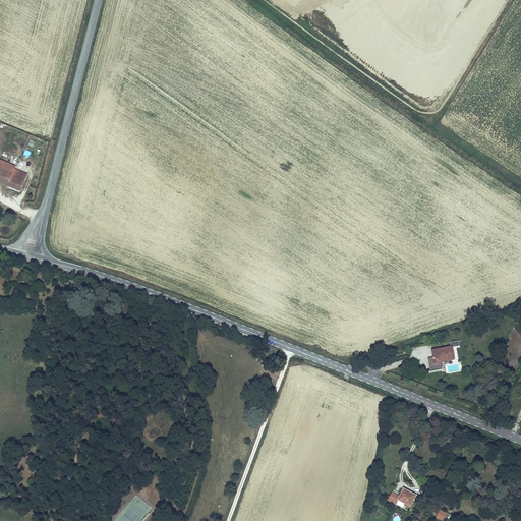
[(14,138),(11,146),(8,143),(5,152),(19,157),(22,150),(19,149),(21,141),(14,138)]
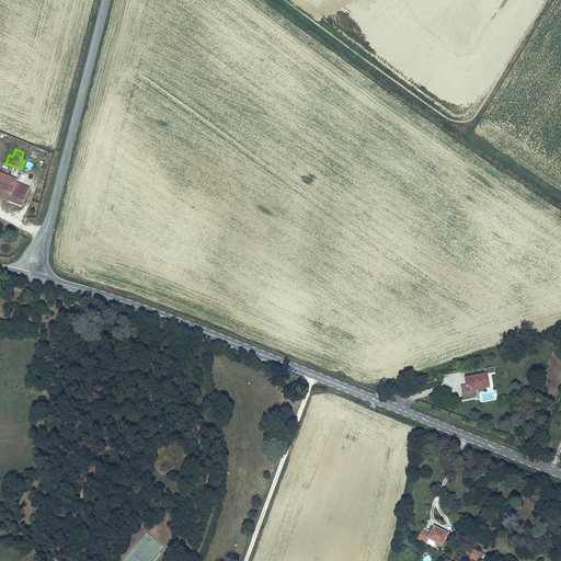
[(32,159),(30,164),(37,168),(39,161),(32,159)]
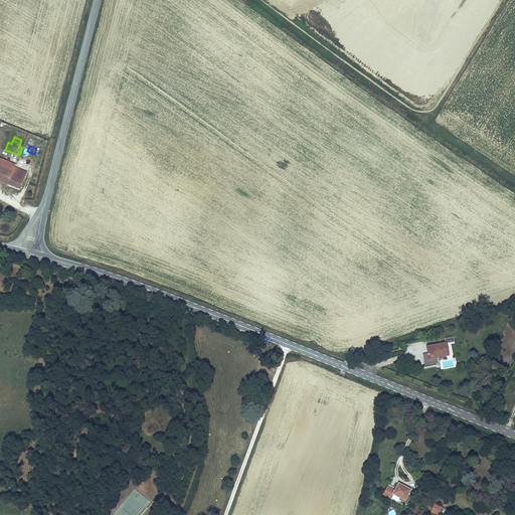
[(0,182),(20,190),(27,172),(14,167),(15,165),(0,158),(0,182)]
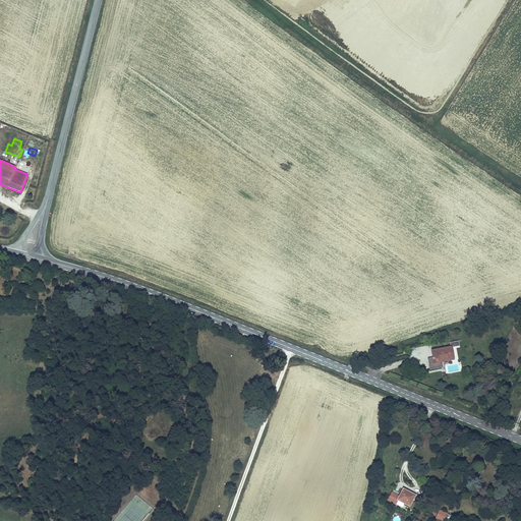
[(432,357),(435,363),(444,361),(454,359),(452,348),(431,352),(432,357)]
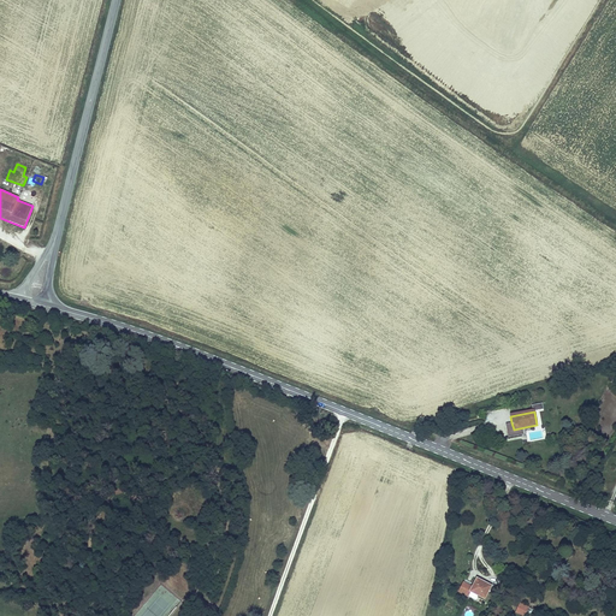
[(523,434),(525,436),(526,434),(525,427),(514,430),(511,422),(505,424),(509,437),(523,434)]
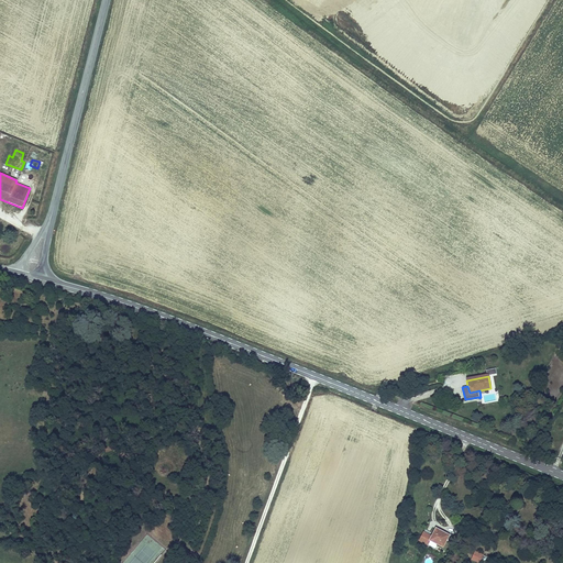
[(431,542),(444,549),(449,536),(438,530),(431,542)]
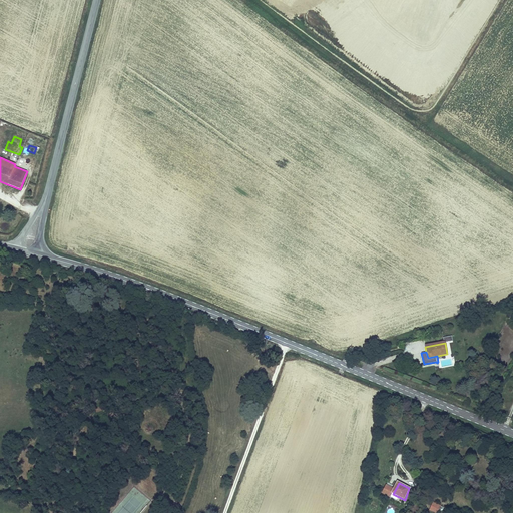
[(429,510),(435,512),(437,512),(441,506),(433,501),(429,510)]
